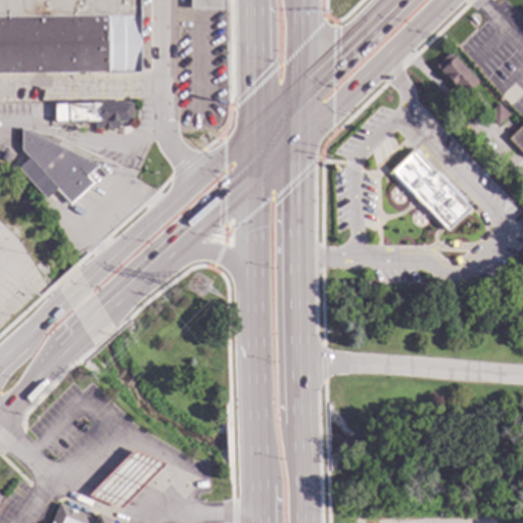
[(0,0),(143,0),(143,76),(0,75),(0,0)]
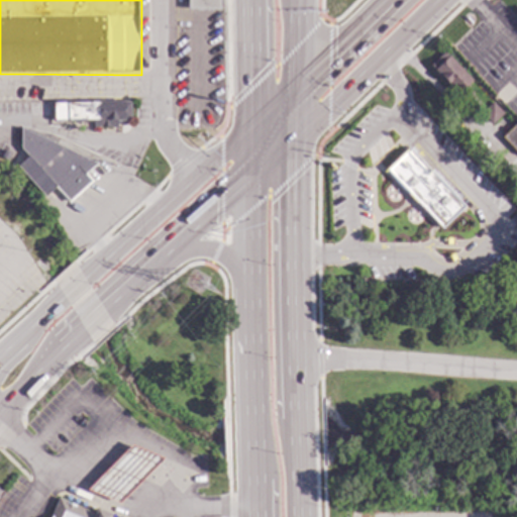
[(473,80),(458,94),(431,65),(444,52),(473,80)]
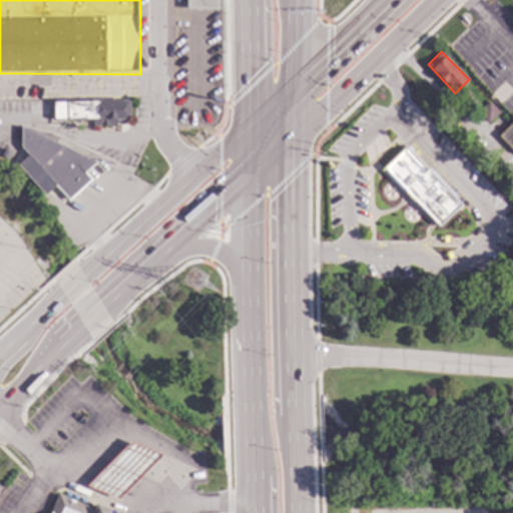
[(51,100),(52,120),(92,120),(92,127),(116,127),(116,121),(129,120),(129,100),(51,100)]
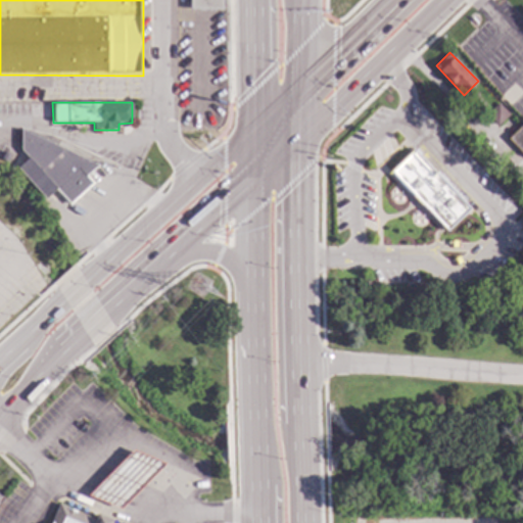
[(510,114),(498,126),(486,114),(497,103),(510,114)]
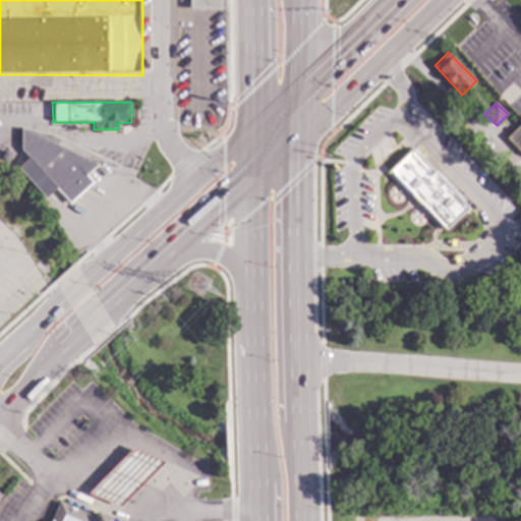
[(520,155),(506,138),(520,124),(520,155)]
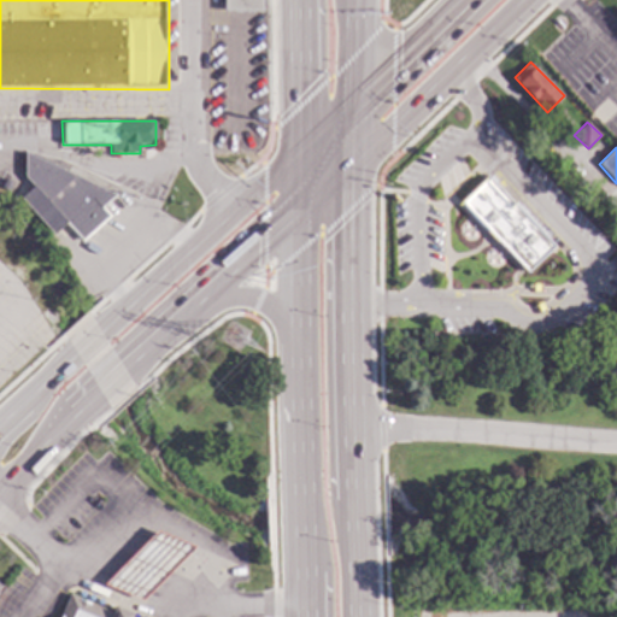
[(25,153),(115,195),(101,209),(107,216),(81,240),(65,223),(53,234),(19,199),(33,187),(24,176),(25,153)]
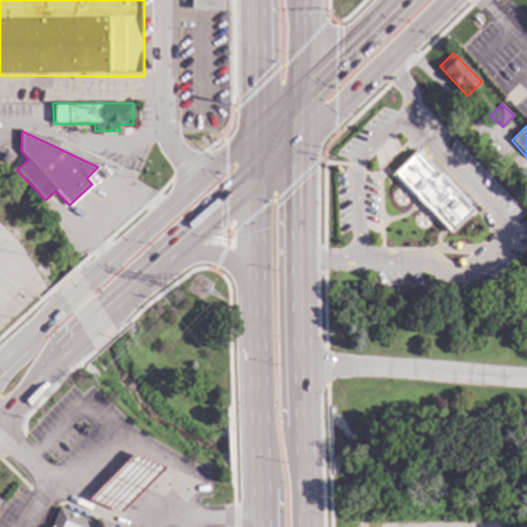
[(393,172),(450,234),(475,211),(418,149),(393,172)]
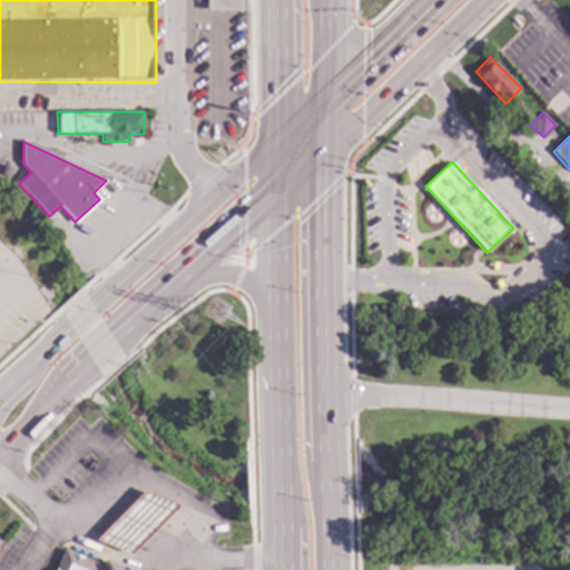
[(180,504),(131,554),(95,540),(144,489),(180,504)]
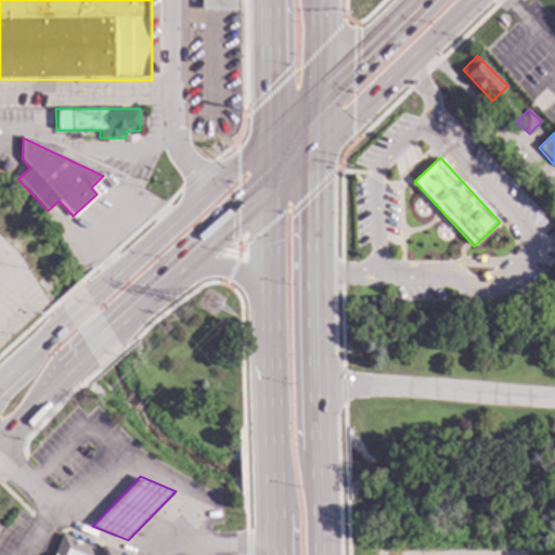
[(104,551),(105,545),(121,552),(120,554),(53,554),(62,534),(104,551)]
